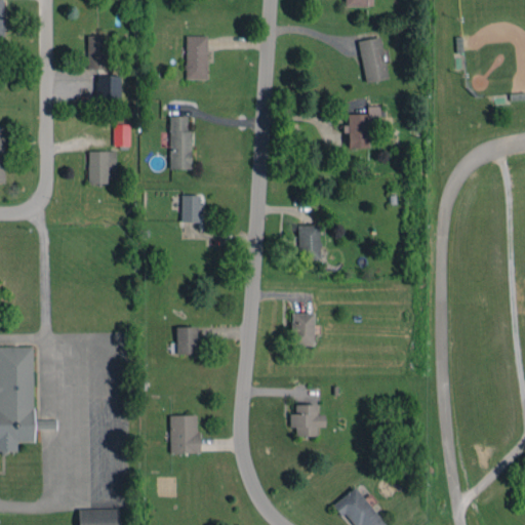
[(105,35),(86,35),(87,69),(106,68),(105,35)]
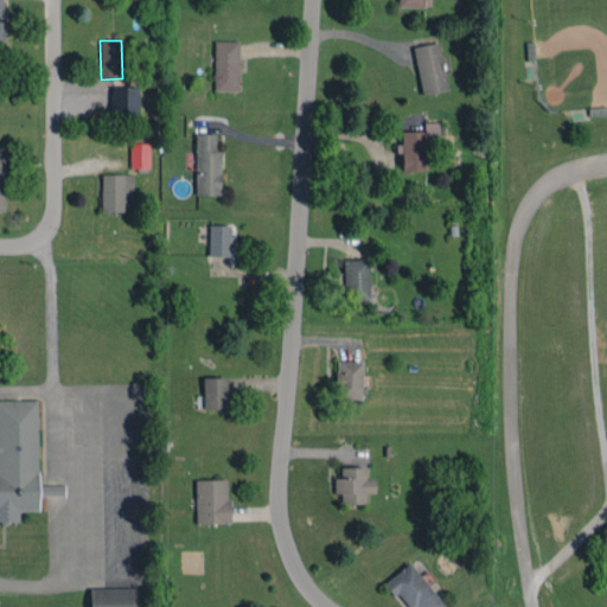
[(240,40),(215,40),(213,90),(238,91),(240,40)]
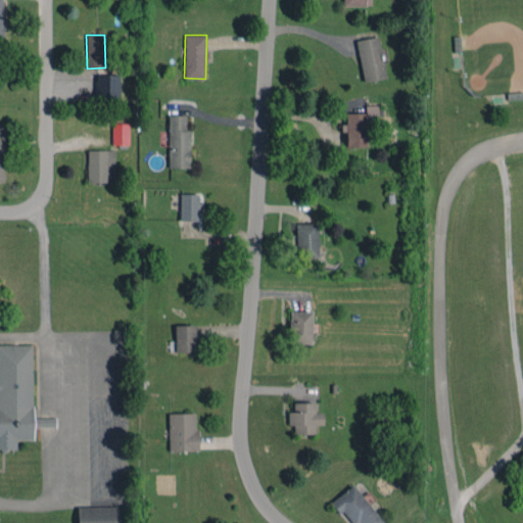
[(386,78),(377,36),(354,40),(365,83),(386,78)]
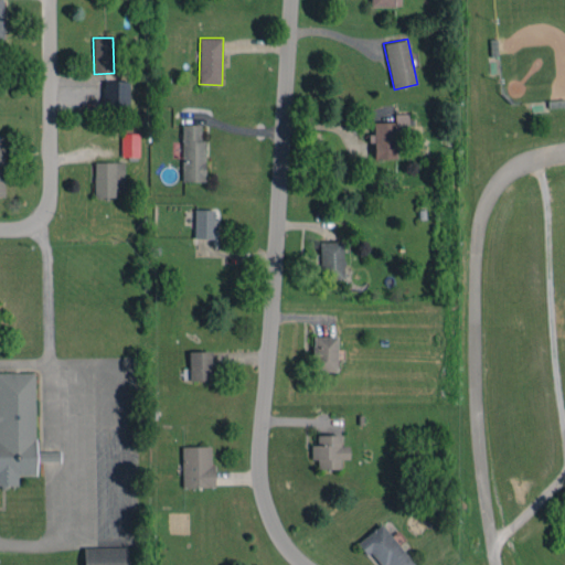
[(128,109),(128,81),(104,80),(103,109),(128,109)]
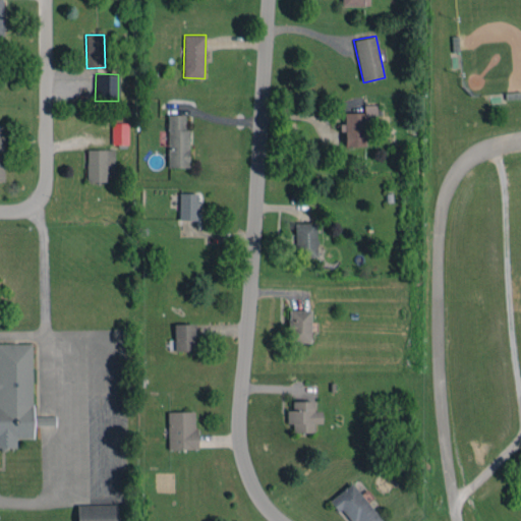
[(365,146),(364,120),(377,120),(377,104),(364,105),(364,112),(344,113),(345,147),(365,146)]
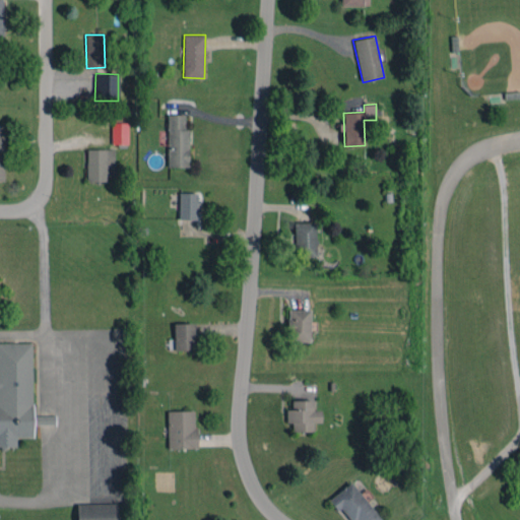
[(185,114),(167,115),(168,167),(189,167),(188,128),(185,128),(185,114)]
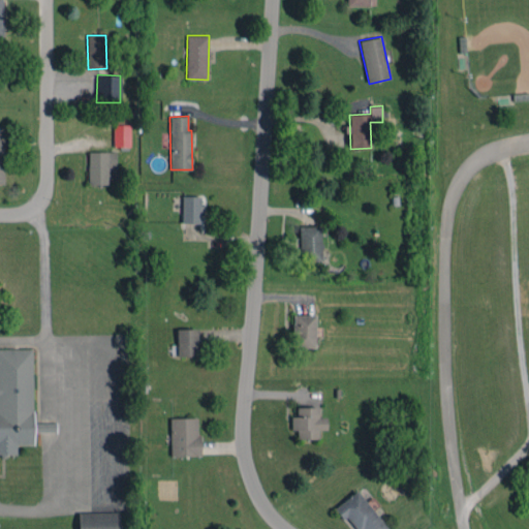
[(113,147),(130,147),(130,124),(113,125),(113,147)]
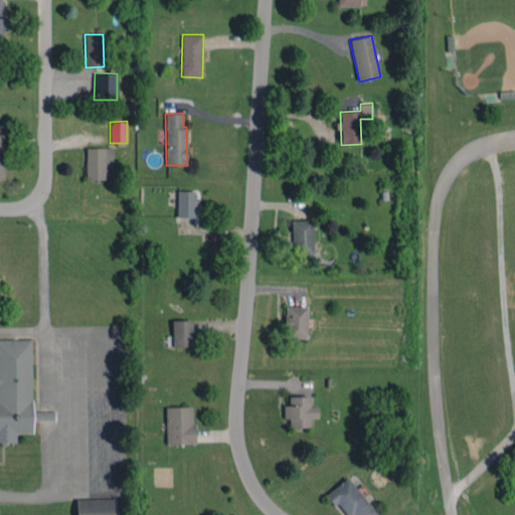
[(113,148),(86,147),(86,179),(106,179),(106,173),(113,173),(113,148)]
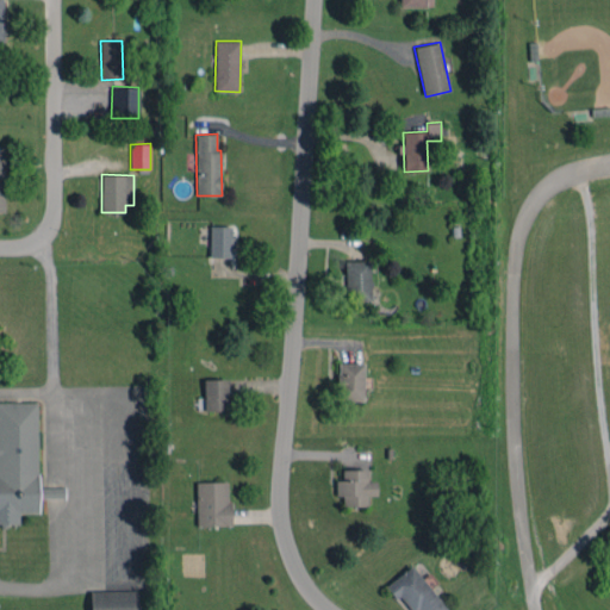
[(231,226),(210,225),(210,256),(230,256),(231,226)]
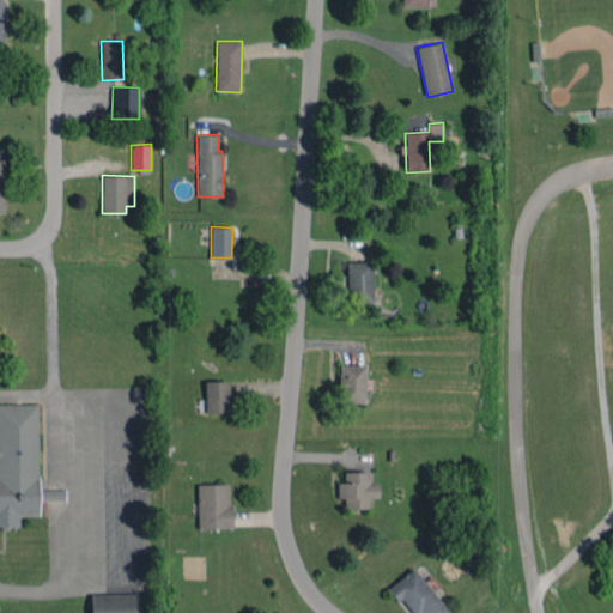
[(372,302),(371,261),(346,262),(347,303),(372,302)]
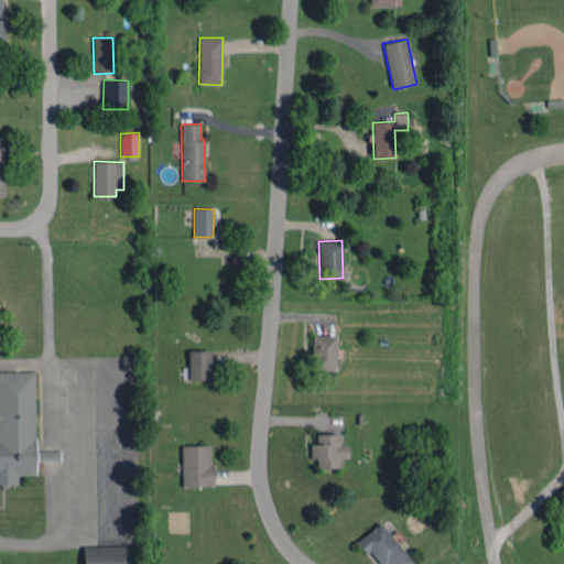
[(336,336),(311,335),(311,370),(336,370),(336,336)]
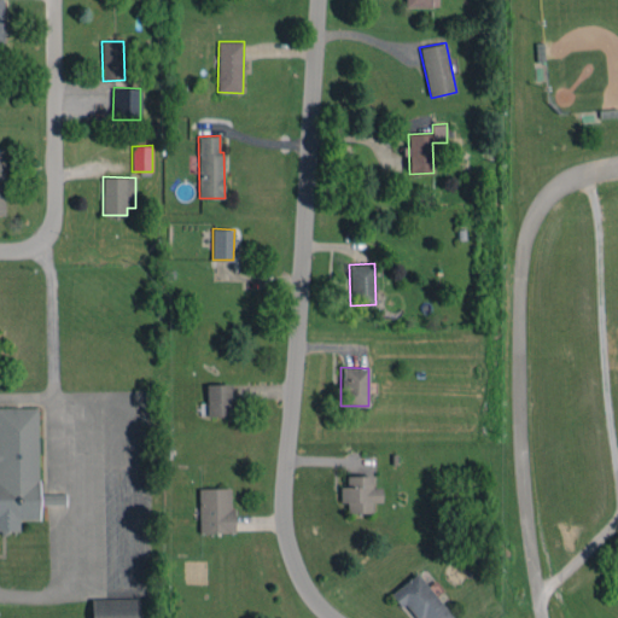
[(229,384),(207,384),(207,417),(231,415),(229,384)]
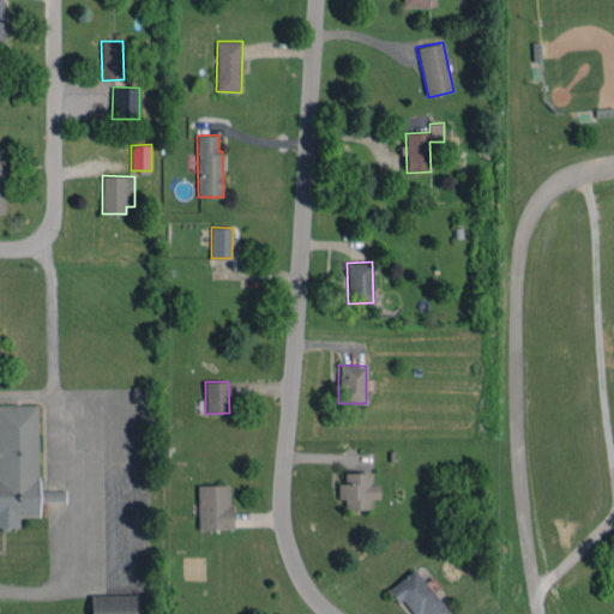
[(0,527),(18,527),(18,516),(38,516),(38,501),(64,501),(64,491),(38,491),(37,404),(0,404),(0,527)]
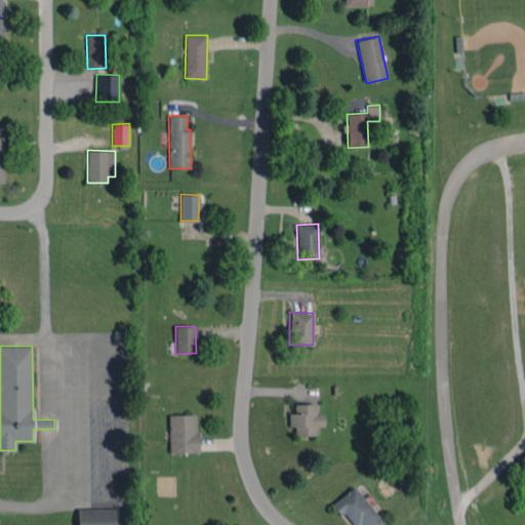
[(315,403),(294,404),(294,413),(288,413),(288,427),(294,427),(294,435),(316,435),(316,427),(323,426),(323,413),(316,413),(315,403)]
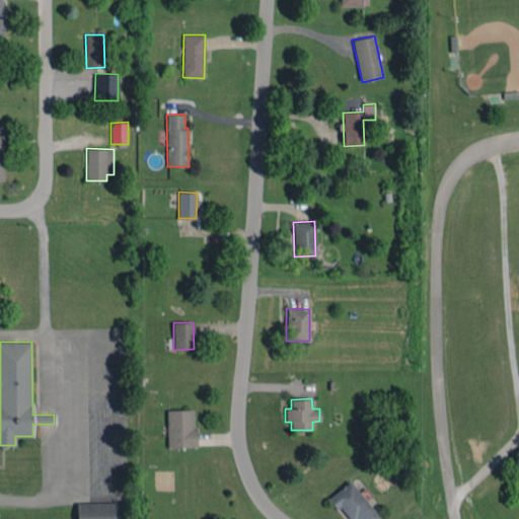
[(196,447),(195,410),(166,411),(167,448),(196,447)]
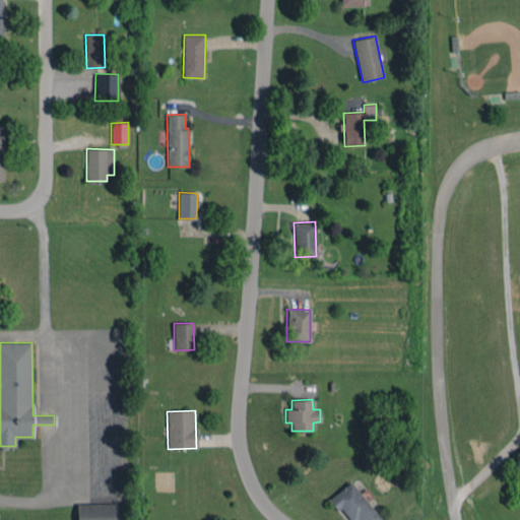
[(328,500),(336,510),(339,507),(349,519),(354,519),(355,519),(356,519),(381,519),(350,481),(328,500)]
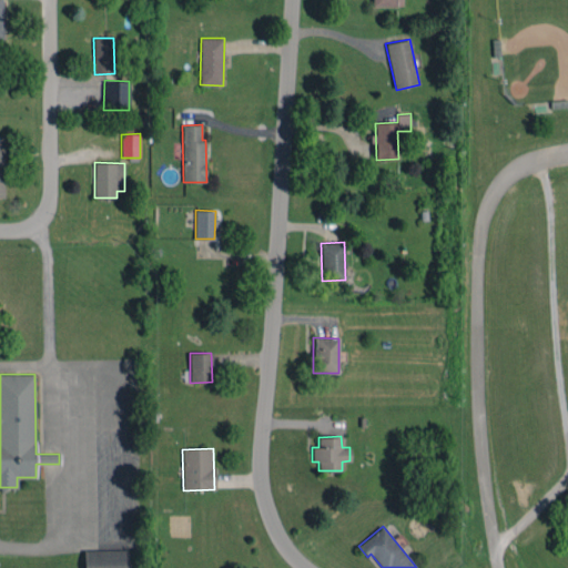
[(83,550),(83,567),(129,567),(129,549),(83,550)]
